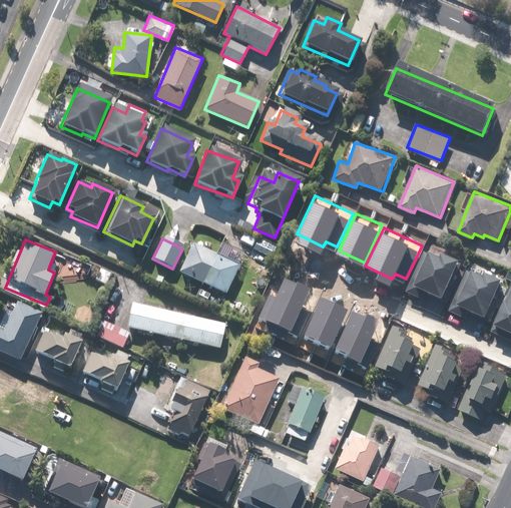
[(191,242),(177,271),(224,295),(238,267),(191,242)]
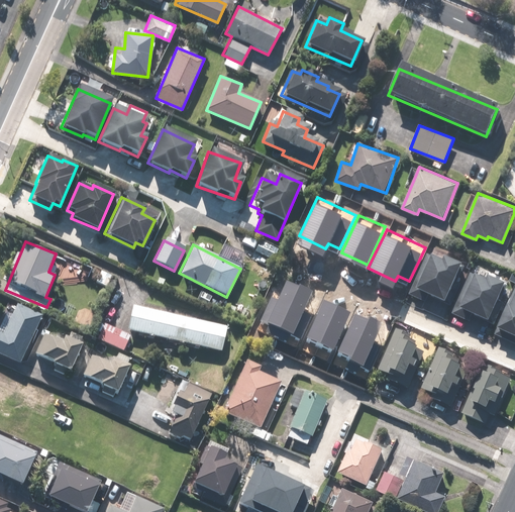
[(442,262),(426,254),(409,293),(425,300),(427,295),(445,303),(461,267),(443,259),(442,262)]
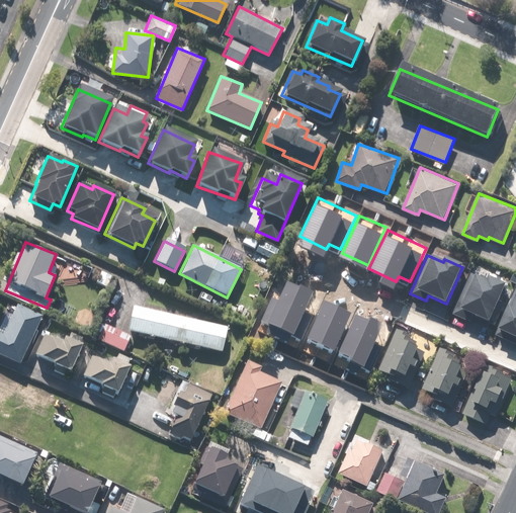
[(470,315),(490,323),(505,286),(471,271),(453,314),(468,320),(470,315)]
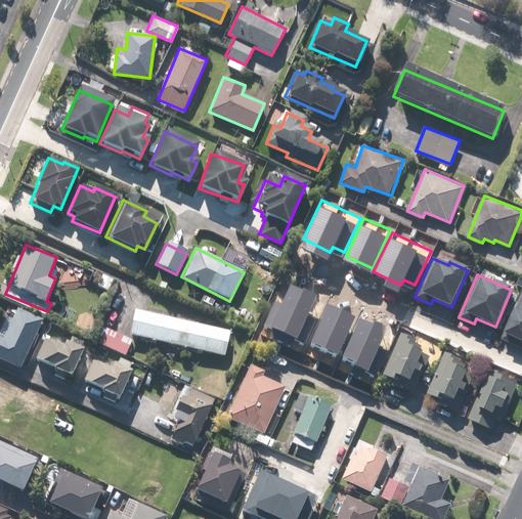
[(278,295),(267,320),(307,339),(318,314),(310,311),(320,291),(295,279),(286,298),(278,295)]
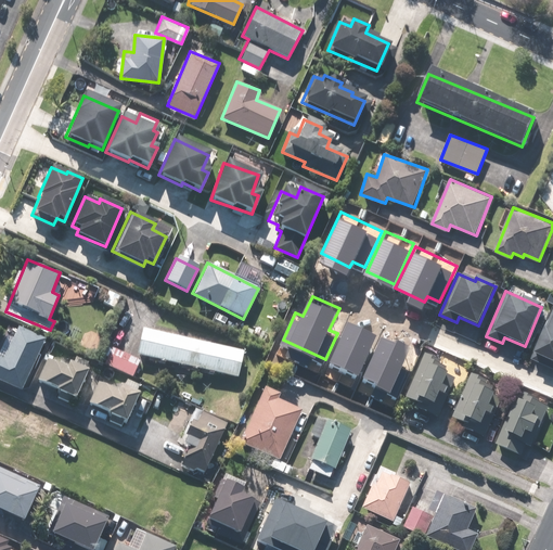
[(552,310),(535,356),(552,362),(552,310)]
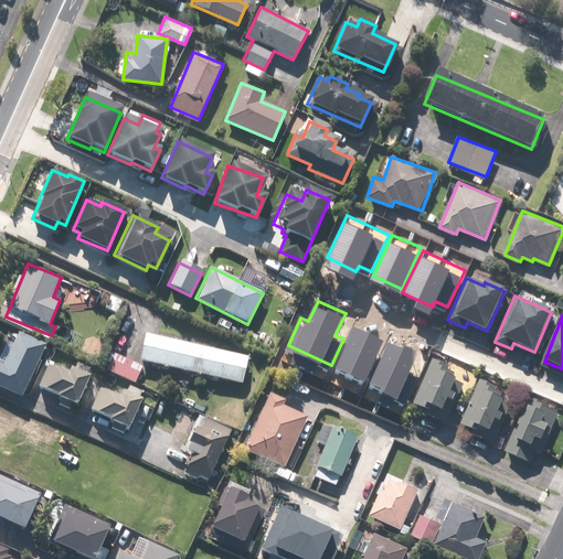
[(357,322),(338,364),(367,376),(385,335),(357,322)]
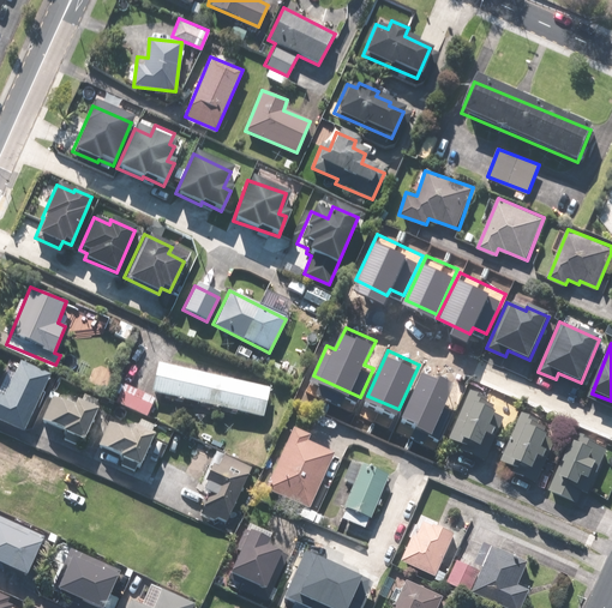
[(0,372),(3,367),(0,366),(0,413),(27,426),(53,369),(23,355),(18,365),(12,362),(1,387),(0,386),(0,372)]
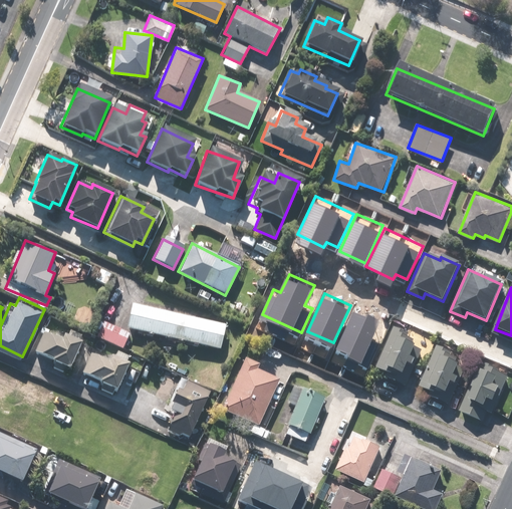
[(206,314),(205,318),(197,316),(198,310),(172,304),(170,310),(166,310),(168,303),(141,297),(139,303),(131,302),(125,326),(220,348),(226,323),(227,318),(206,314)]
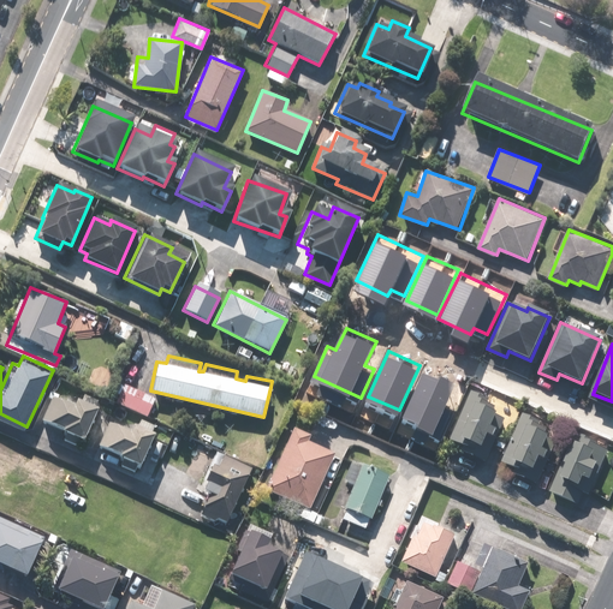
[(426,368),(405,413),(435,427),(456,382),(426,368)]
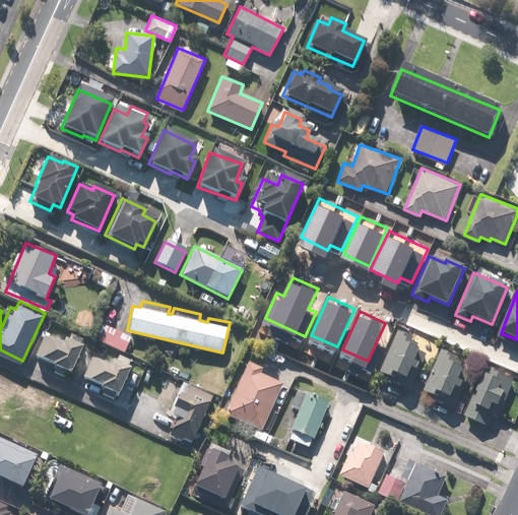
[(94,337),(124,349),(131,334),(102,321),(94,337)]
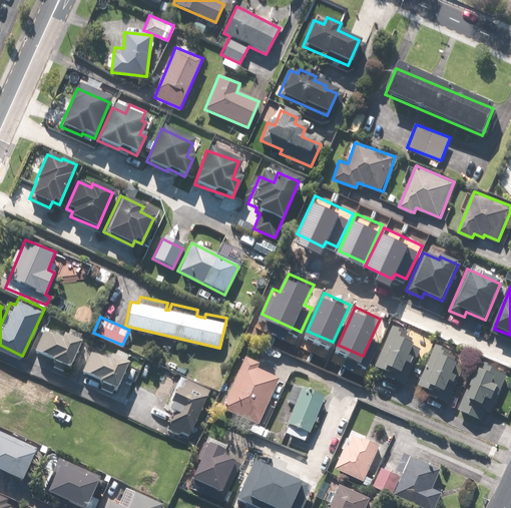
[(410,354),(419,336),(395,325),(374,371),(405,385),(409,377),(402,374),(406,364),(411,366),(416,356),(410,354)]
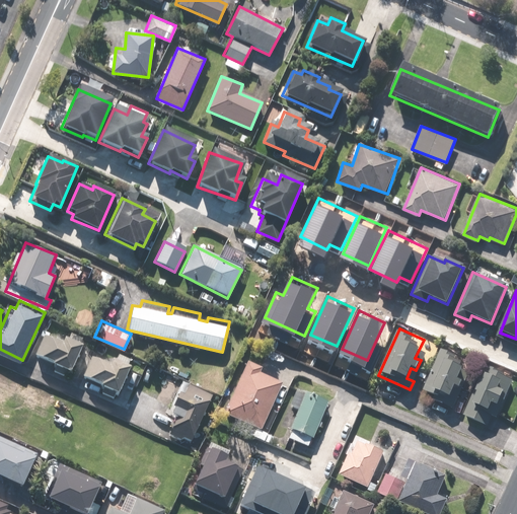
[(69,376),(72,370),(80,352),(86,338),(71,331),(68,338),(56,333),(54,338),(42,333),(32,353),(31,356),(53,365),(51,368),(69,376)]
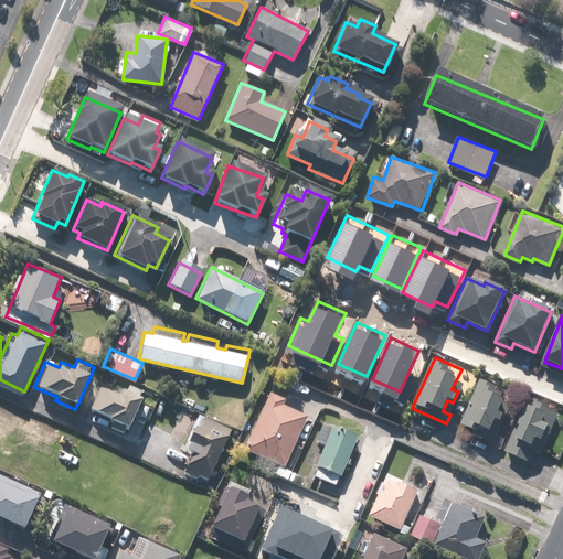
[(498,383),(481,376),(461,423),(475,429),(473,434),(495,444),(498,434),(490,431),(495,419),(503,422),(507,415),(499,411),(505,399),(501,398),(505,390),(497,387),(498,383)]
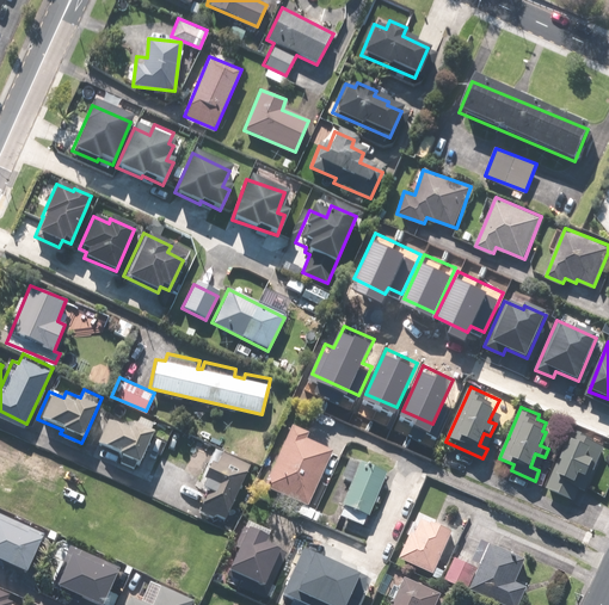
[(115,457),(139,467),(148,445),(158,450),(162,438),(153,433),(158,424),(139,415),(135,424),(123,419),(120,425),(104,419),(94,442),(117,452),(115,457)]
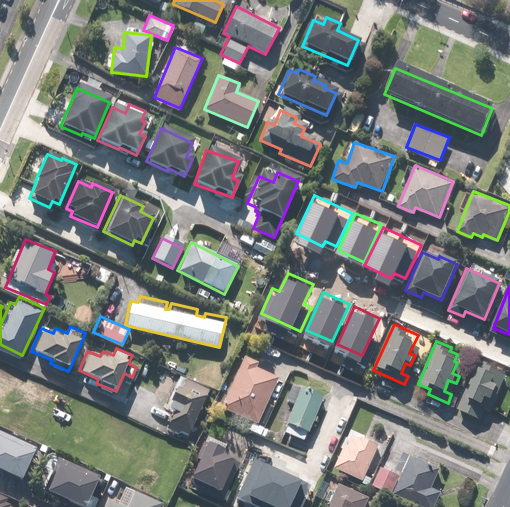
[(260,360),(244,353),(221,407),(258,422),(277,375),(257,367),(260,360)]
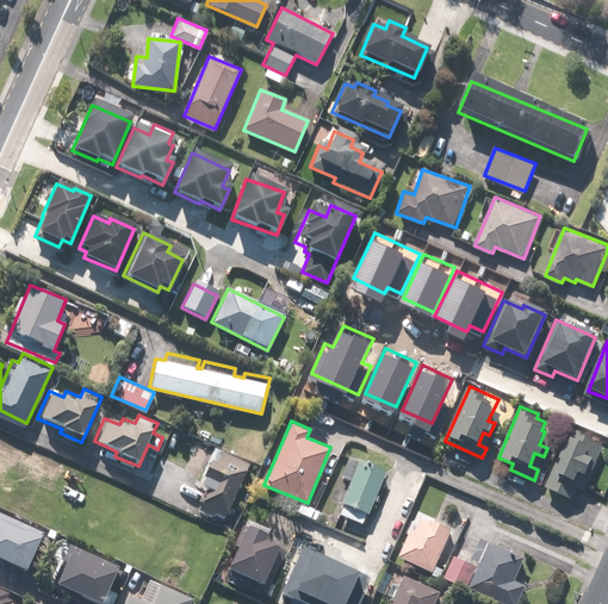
[(576,483),(579,475),(584,478),(593,460),(587,458),(590,449),(601,454),(606,442),(572,427),(545,486),(574,500),(581,485),(576,483)]
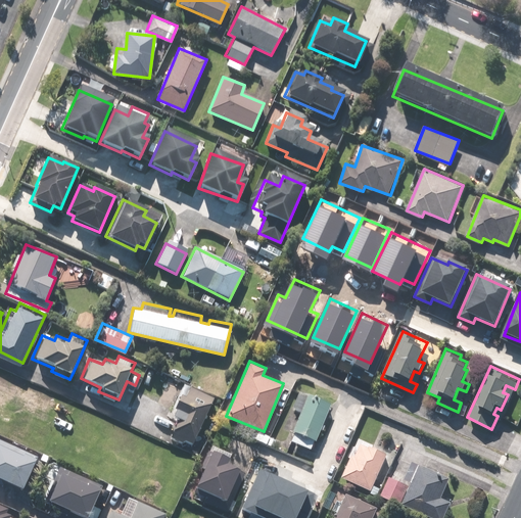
[(215,398),(186,385),(173,413),(181,416),(171,436),(192,446),(215,398)]
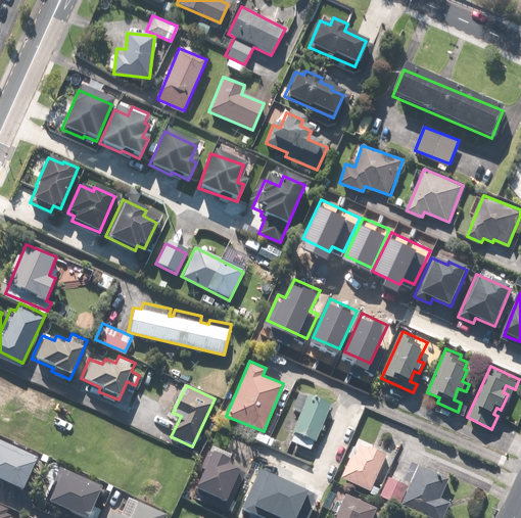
[(330,401),(308,392),(290,439),(313,448),(330,401)]
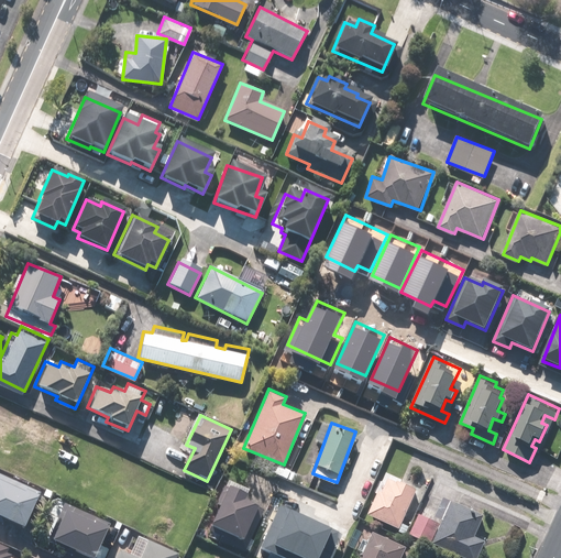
[(0,471),(0,518),(21,529),(40,492),(0,471)]
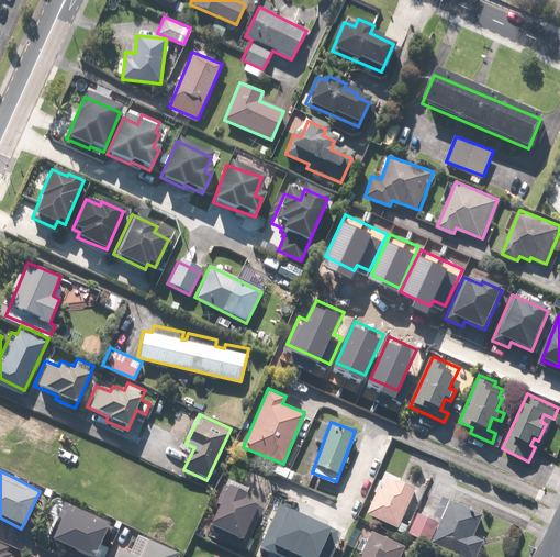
[(418,487),(387,472),(369,511),(401,526),(418,487)]
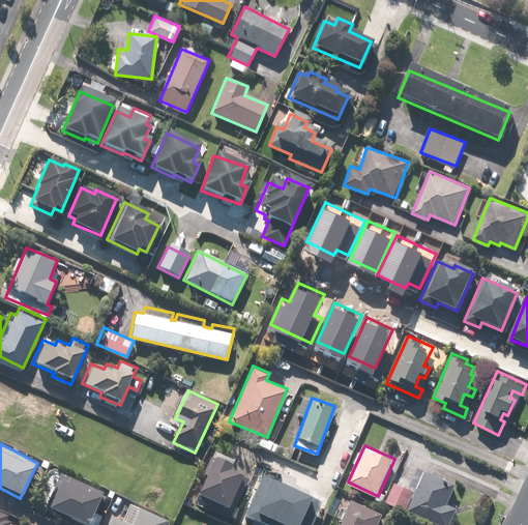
[(229,466),(213,459),(196,495),(227,509),(242,477),(228,470),(229,466)]
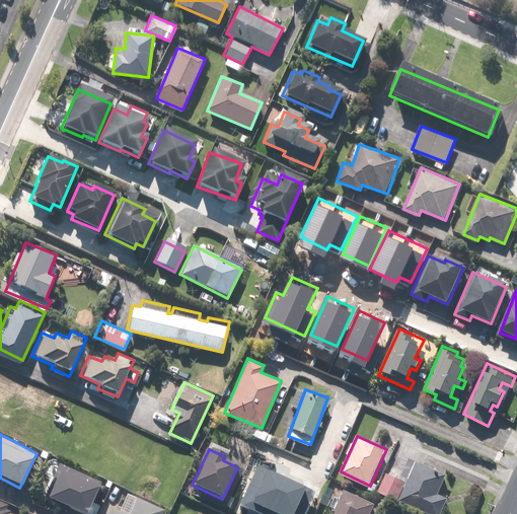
[(401,479),(386,472),(380,489),(395,495),(392,500),(427,513),(441,513),(448,497),(439,493),(446,473),(410,459),(401,479)]
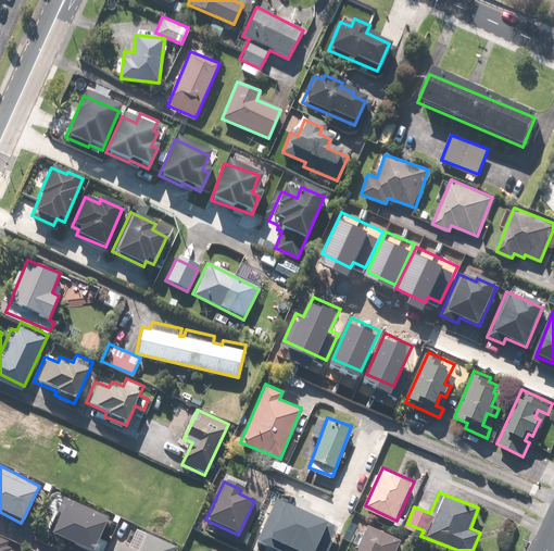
[(92,550),(109,517),(61,495),(43,533),(83,550),(92,550)]
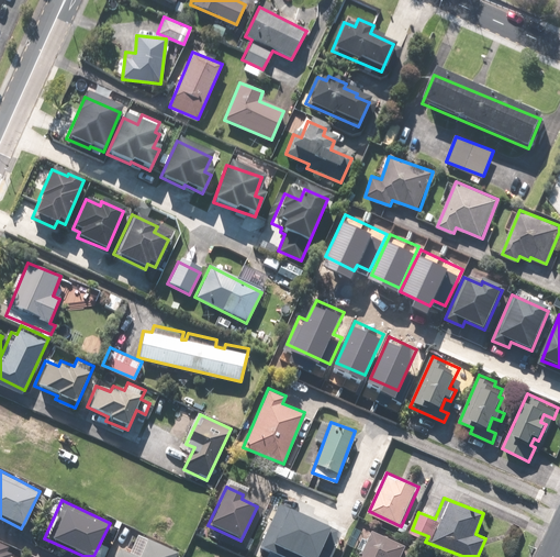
[(268,503),(255,533),(297,552),(293,556),(321,556),(332,532),(268,503)]
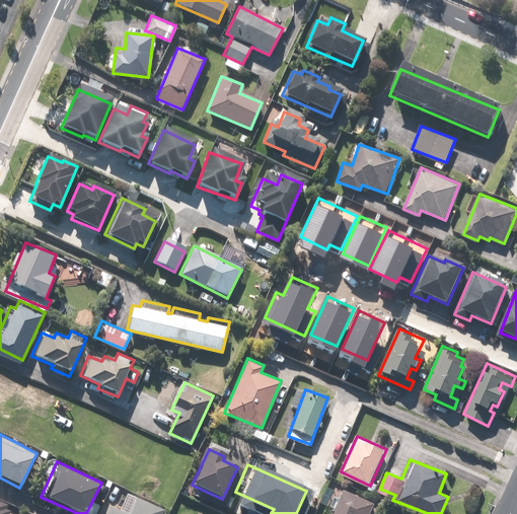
[(371,513),(376,503),(345,488),(333,513),(371,513)]
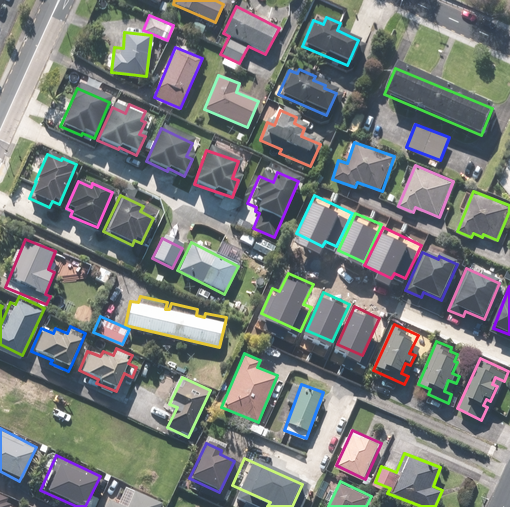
[(158,506),(161,501),(125,485),(117,504),(107,500),(104,506),(158,506)]
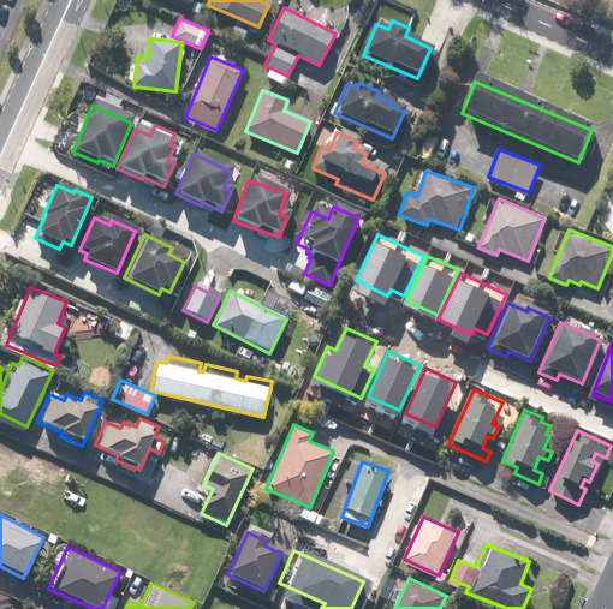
[(0,608),(10,608),(13,604),(7,602),(10,596),(0,592),(0,608)]
